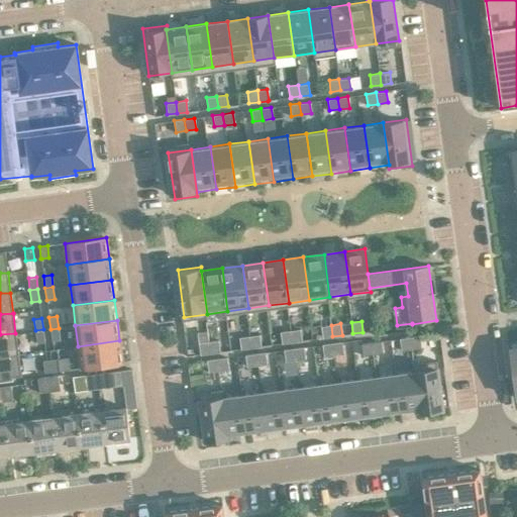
[(322,337),(332,336),(331,325),(321,326),(322,337)]
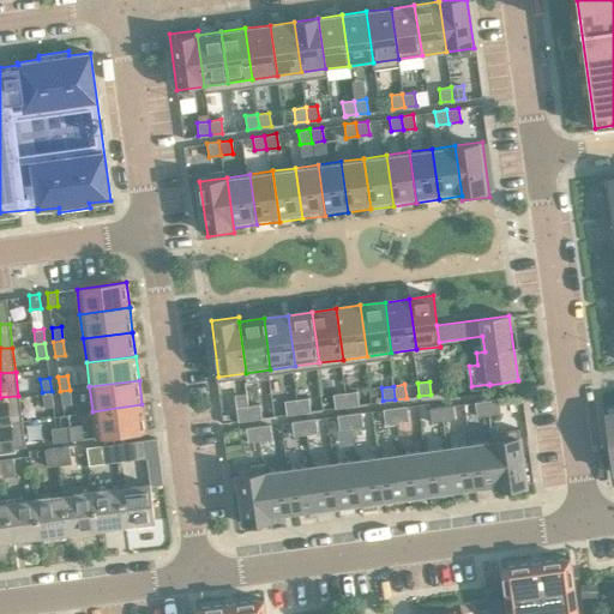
[(71,404),(70,390),(60,391),(61,405),(71,404)]
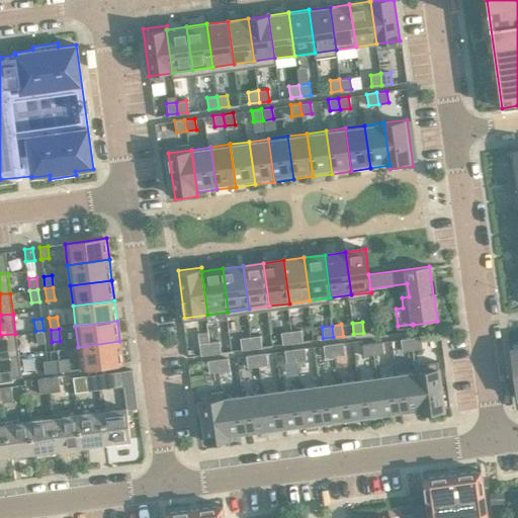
[(45,343),(44,330),(35,331),(36,344),(45,343)]
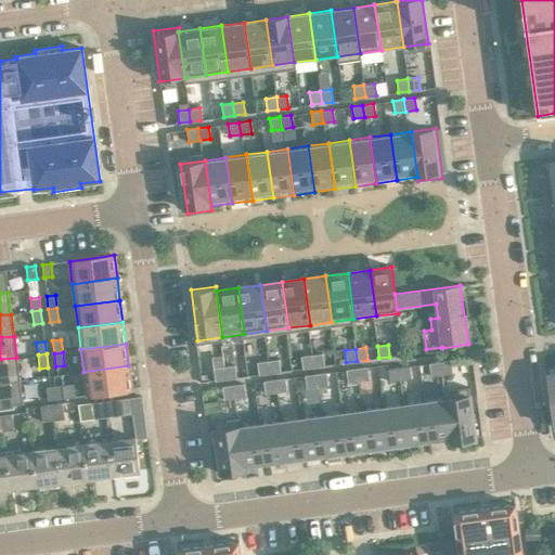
[(313,368),(324,365),(322,353),(311,355),(313,368)]
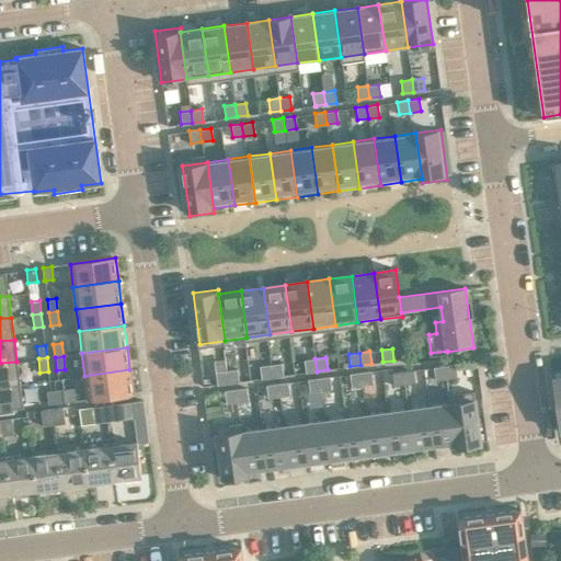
[(306,373),(317,371),(315,358),(304,361),(306,373)]
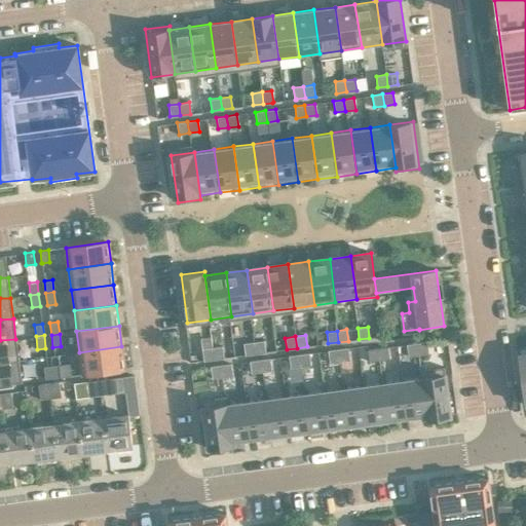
[(19,362),(15,339),(0,340),(0,362),(8,362),(8,363),(19,362)]
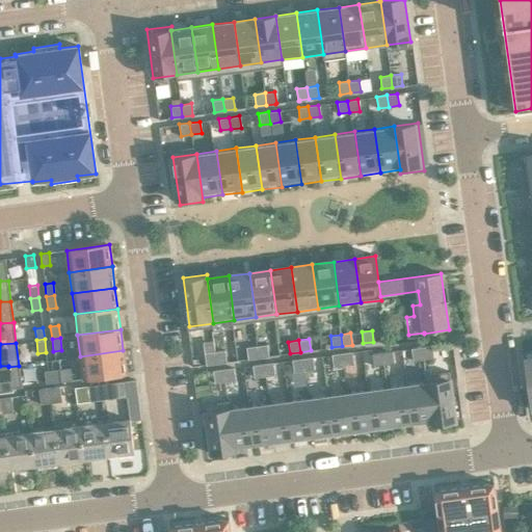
[(267,344),(257,346),(258,357),(268,356),(267,344)]
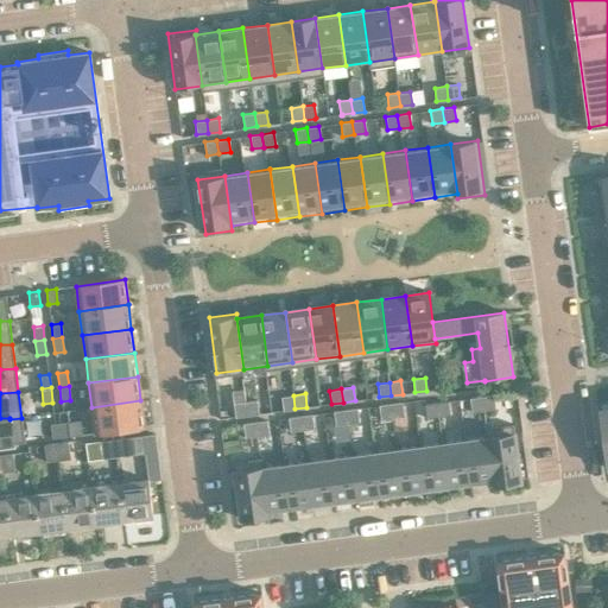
[(295,409),(293,396),(282,397),(283,410),(295,409)]
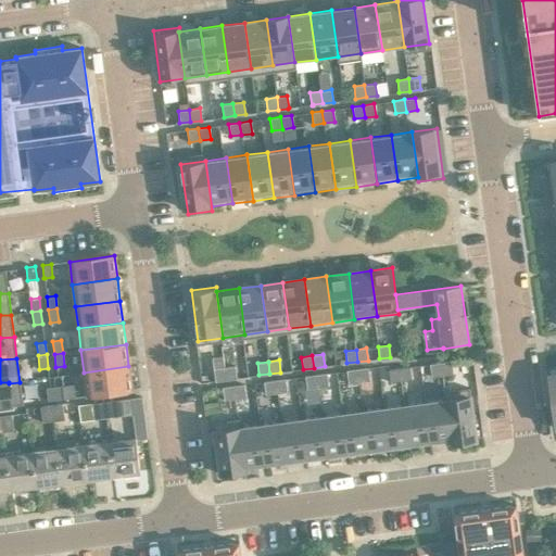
[(453,374),(452,362),(441,363),(442,375),(453,374)]
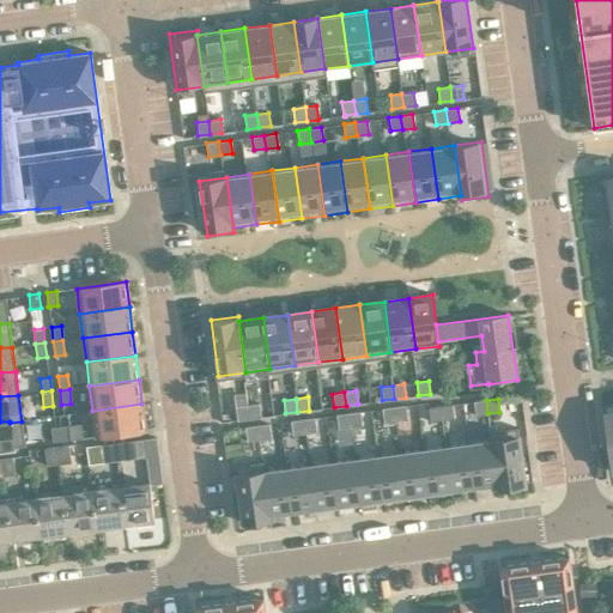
[(487,413),(486,400),(474,401),(475,416),(487,413)]
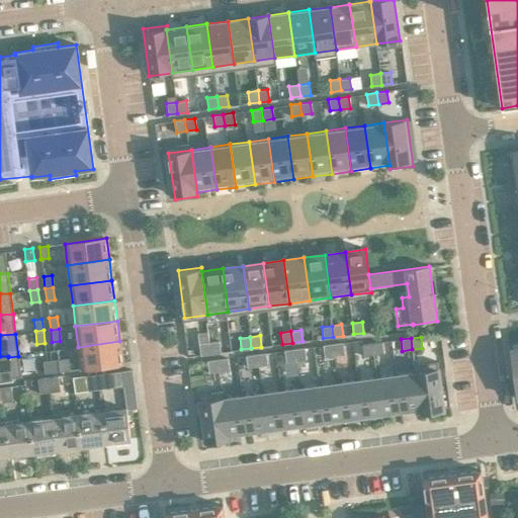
[(122,362),(119,341),(78,347),(81,368),(122,362)]
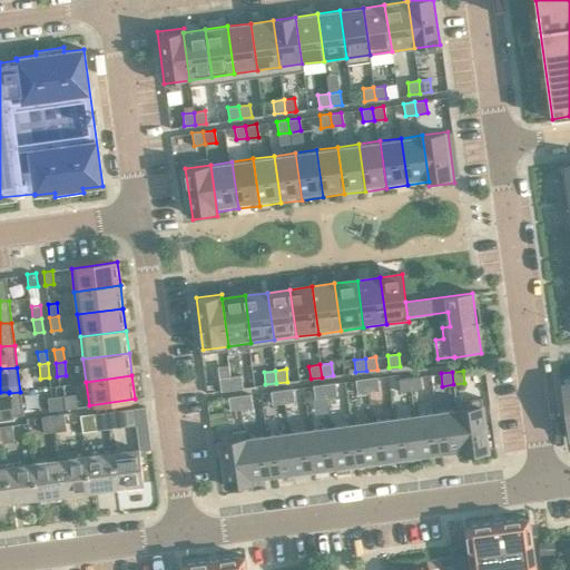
[(229,376),(232,390),(243,387),(241,375),(229,376)]
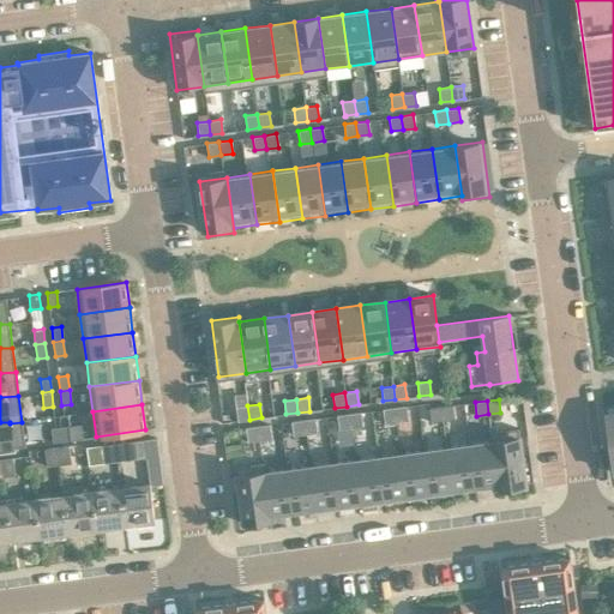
[(238,421),(250,420),(247,405),(235,407),(238,421)]
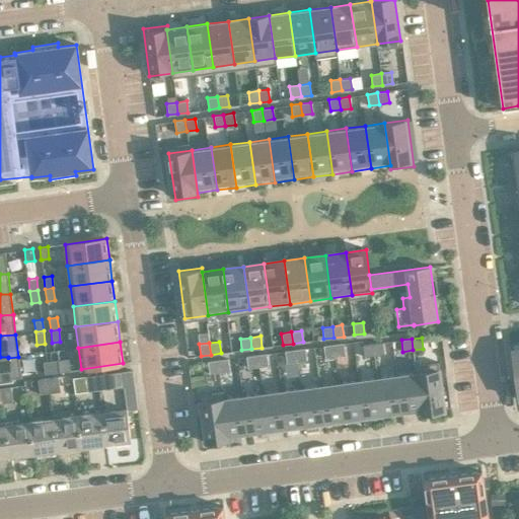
[(383,343),(373,344),(374,356),(384,354),(383,343)]
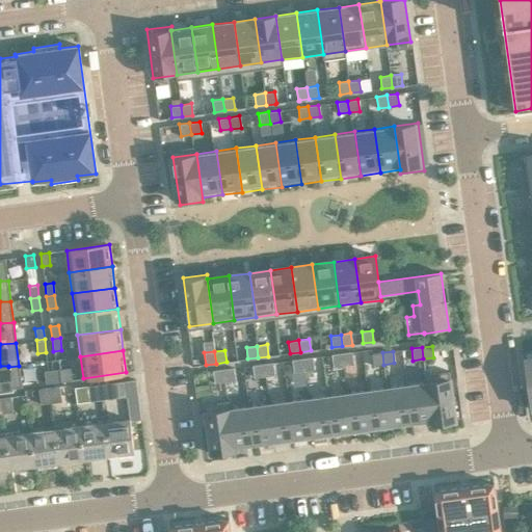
[(352,352),(342,353),(344,365),(354,364),(352,352)]
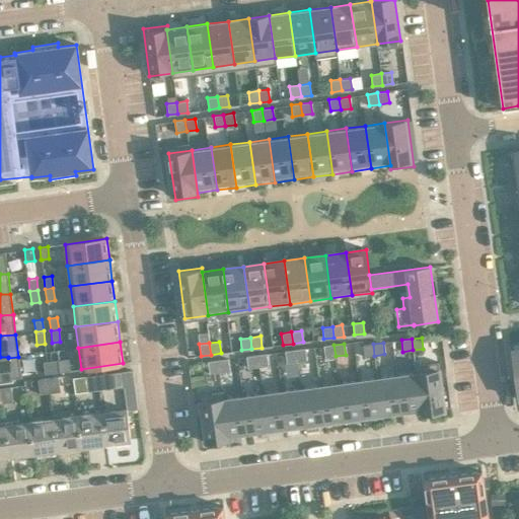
[(374,356),(373,344),(366,345),(363,345),(364,357),(374,356)]
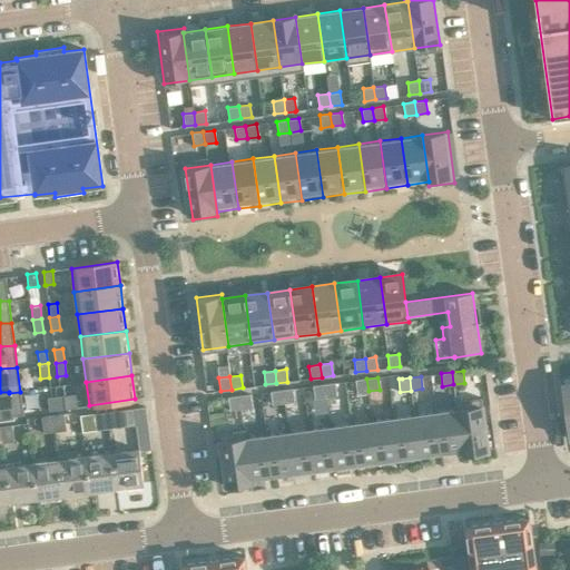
[(369,391),(366,379),(355,380),(357,393),(369,391)]
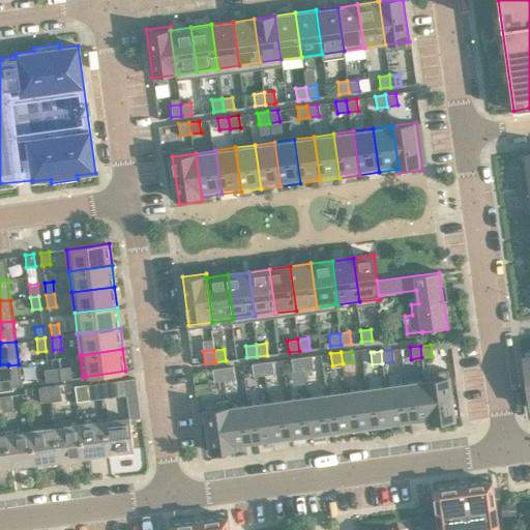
[(312,356),(301,357),(303,370),(313,367),(312,356)]
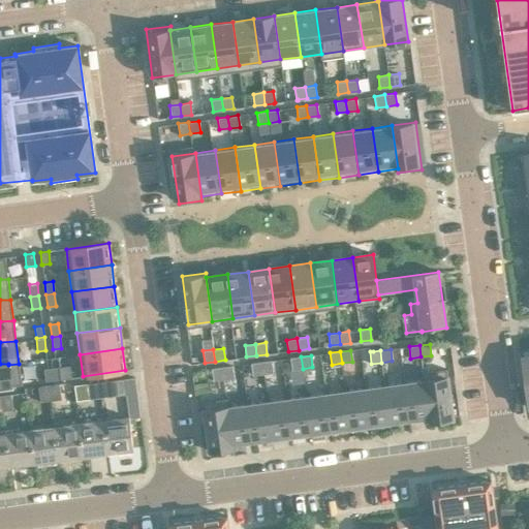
[(303,369),(301,356),(290,358),(292,370),(303,369)]
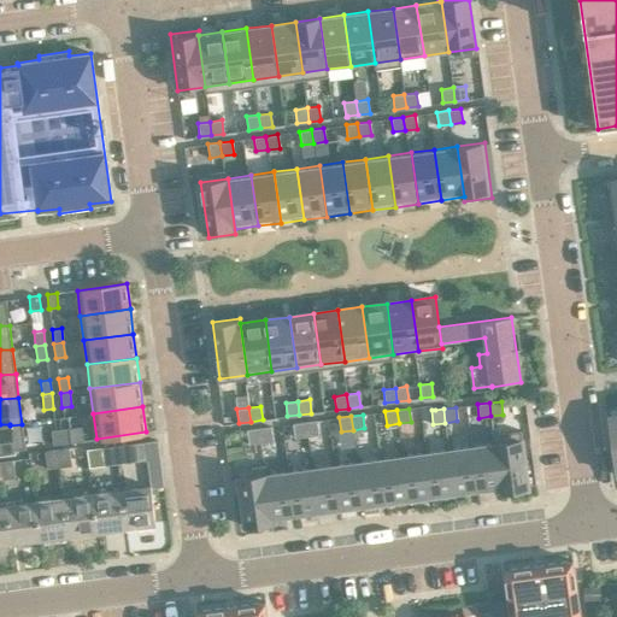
[(317,421),(305,422),(306,436),(318,434),(317,421)]
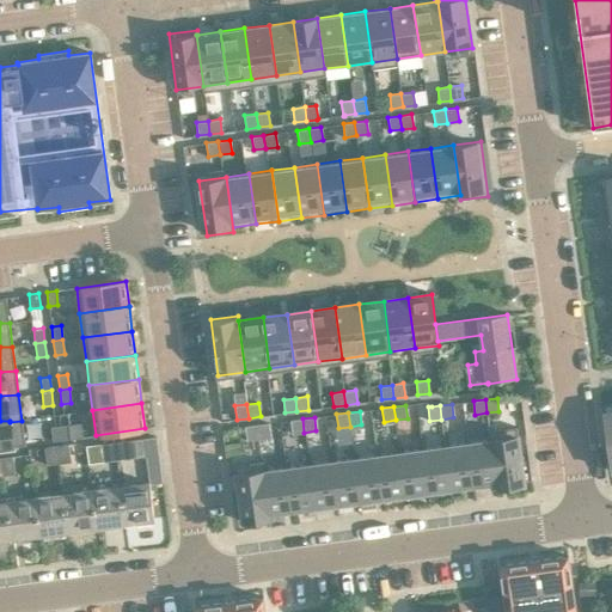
[(303,418),(291,421),(293,434),(304,433),(303,418)]
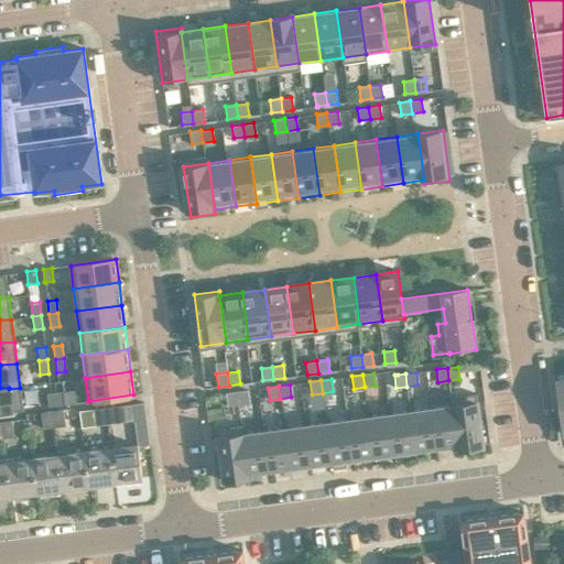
[(9,388),(0,388),(0,412),(12,411),(9,389),(9,388)]
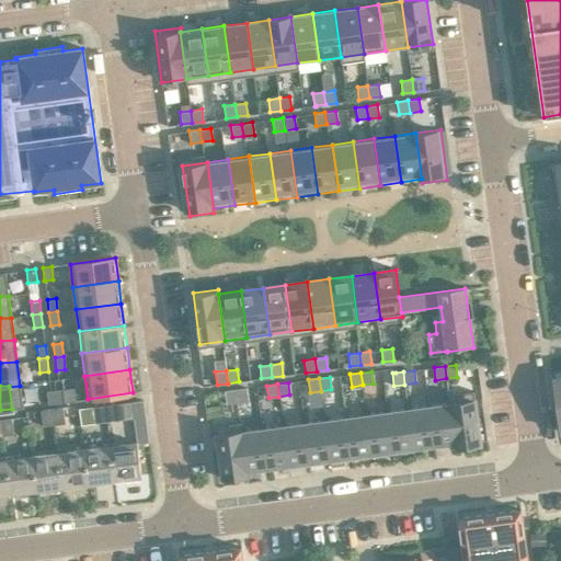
[(248,401),(247,388),(236,389),(237,402),(248,401)]
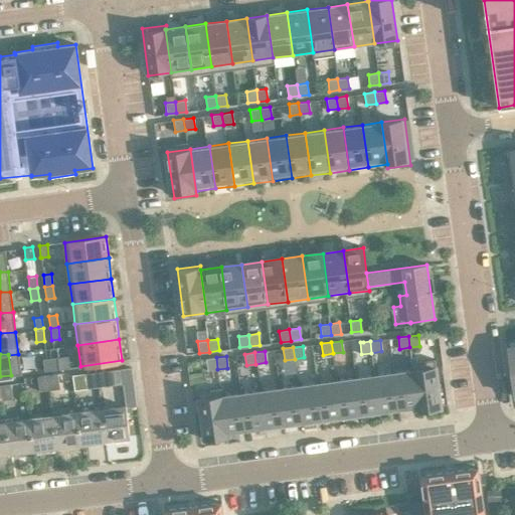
[(60,369),(58,357),(50,358),(52,370),(57,369),(60,369)]
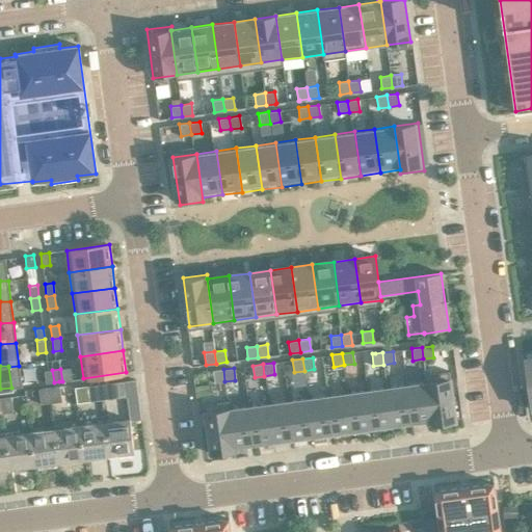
[(223,369),(213,371),(215,382),(224,381),(223,369)]
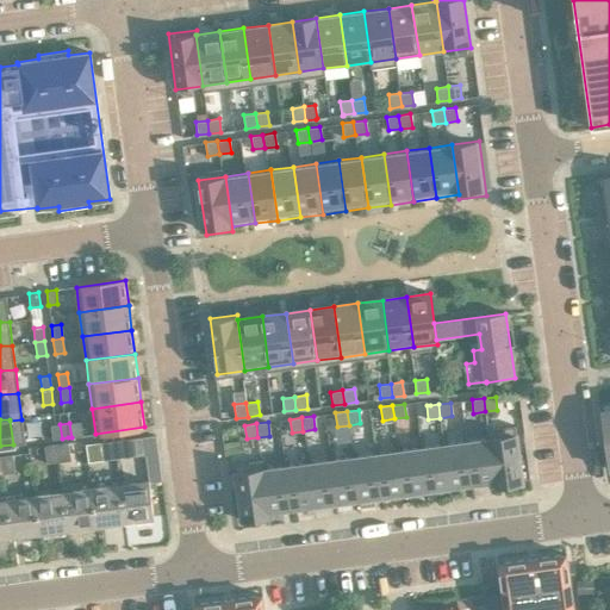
[(60,424),(50,425),(53,440),(62,439),(60,424)]
